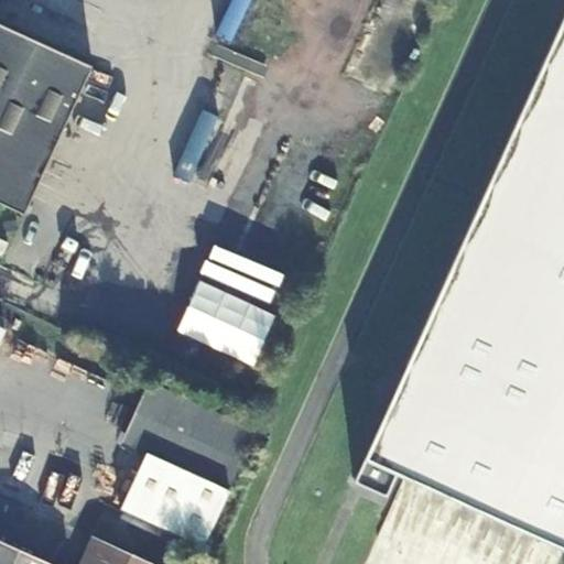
[(563,14),(354,480),(389,497),(399,475),(563,550),(563,14)]
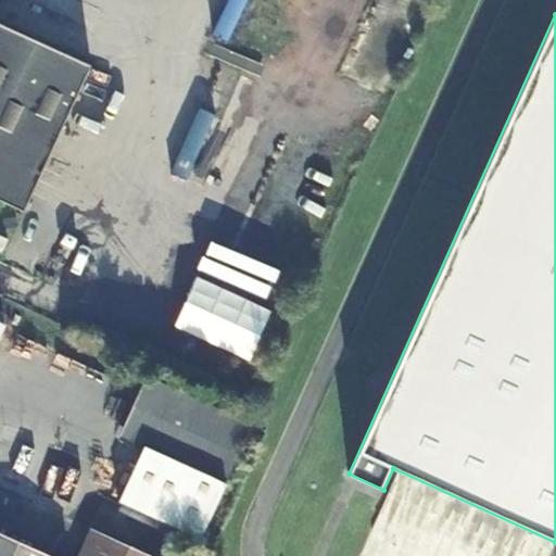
[(0,199),(13,205),(78,61),(0,24),(0,199)]
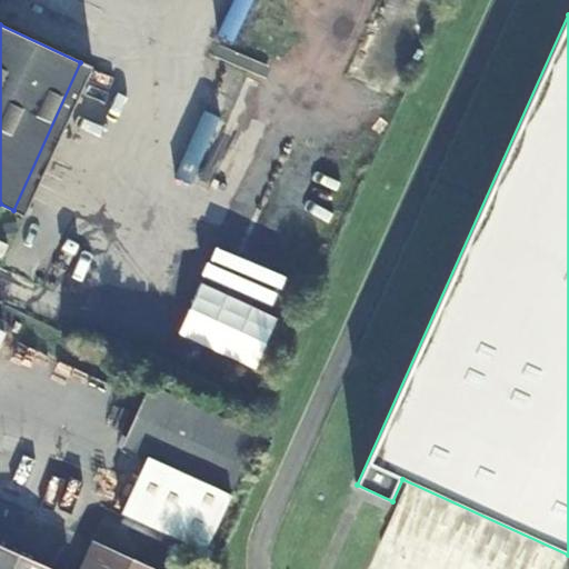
[(281,285),(293,258),(237,232),(225,260),(281,285)]
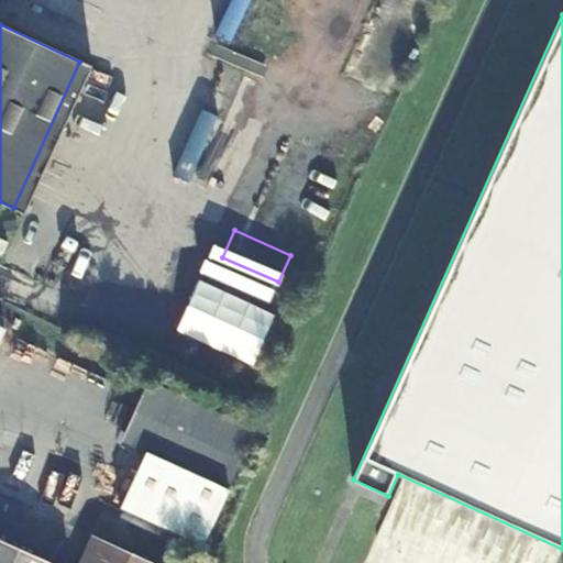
[(176,333),(254,364),(275,311),(198,279),(176,333)]
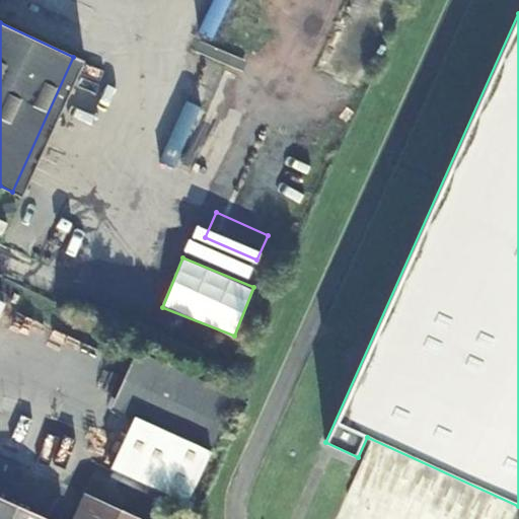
[(154,425),(178,370),(127,348),(101,401),(154,425)]
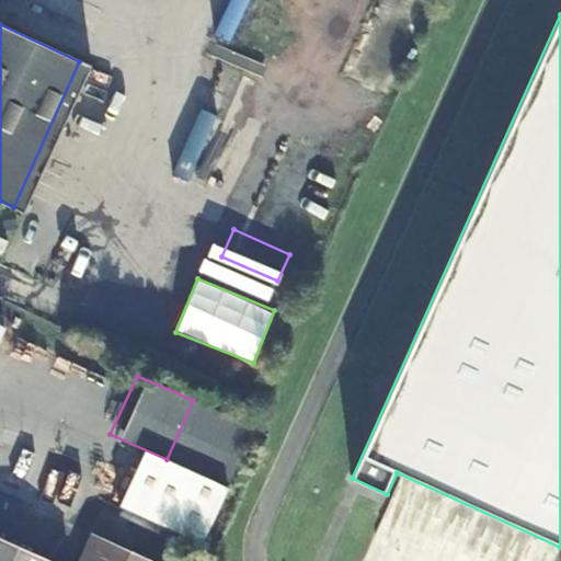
[(70,560),(56,560),(0,536),(0,560),(155,560),(84,530),(70,560)]
